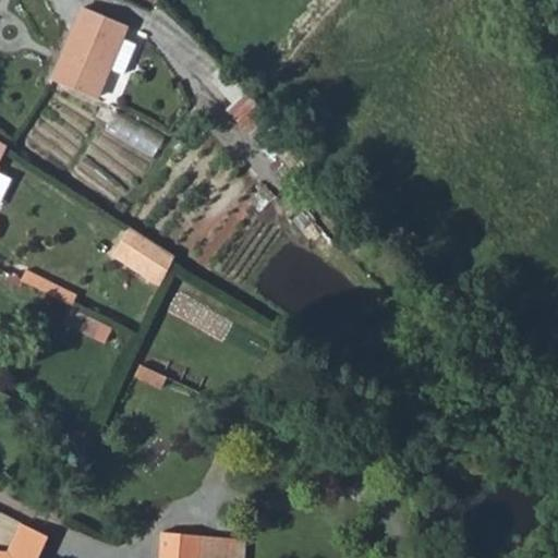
[(49,80),(97,98),(128,25),(80,5),(49,80)]
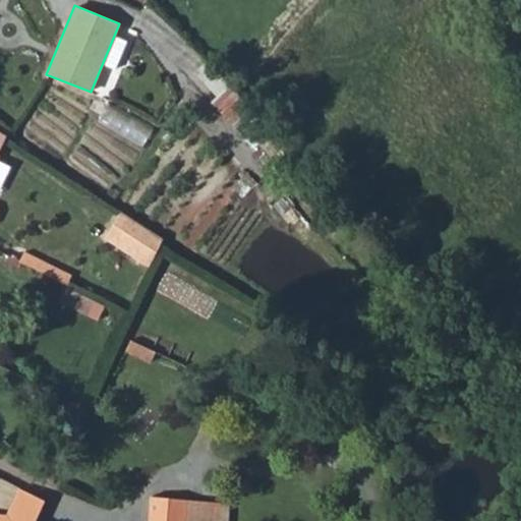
[(208,60),(193,72),(215,97),(211,102),(238,132),(257,115),(208,60)]
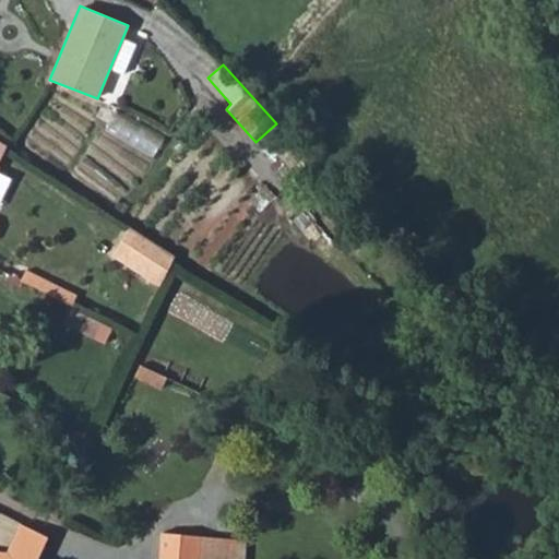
[(109,129),(140,143),(149,126),(118,111),(109,129)]
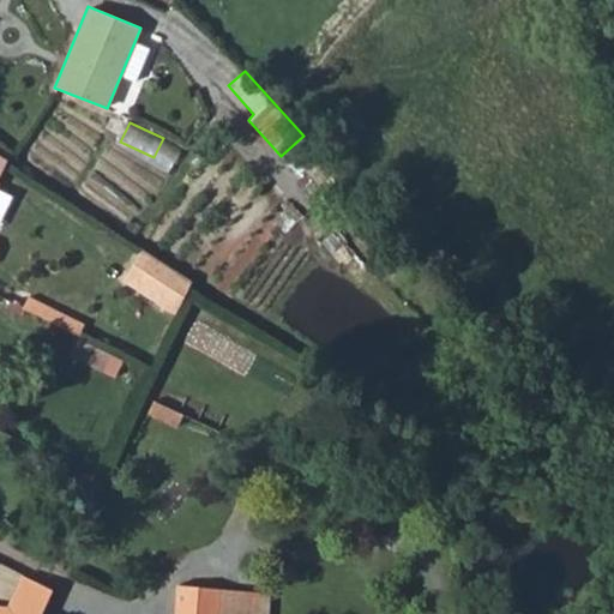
[(178,314),(192,281),(142,248),(122,280),(178,314)]
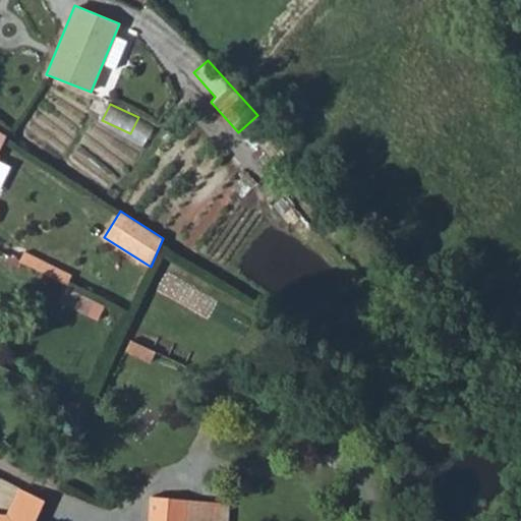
[(65,284),(58,299),(102,317),(108,302),(65,284)]
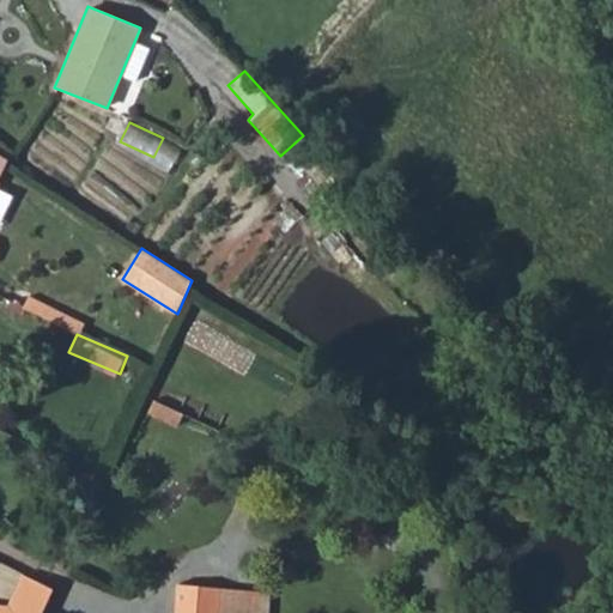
[(157,396),(150,411),(180,425),(187,411),(157,396)]
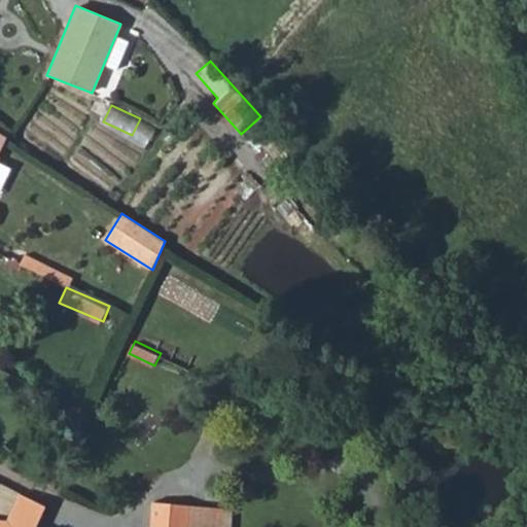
[(0,526),(34,526),(44,506),(19,495),(5,523),(0,522),(0,526)]
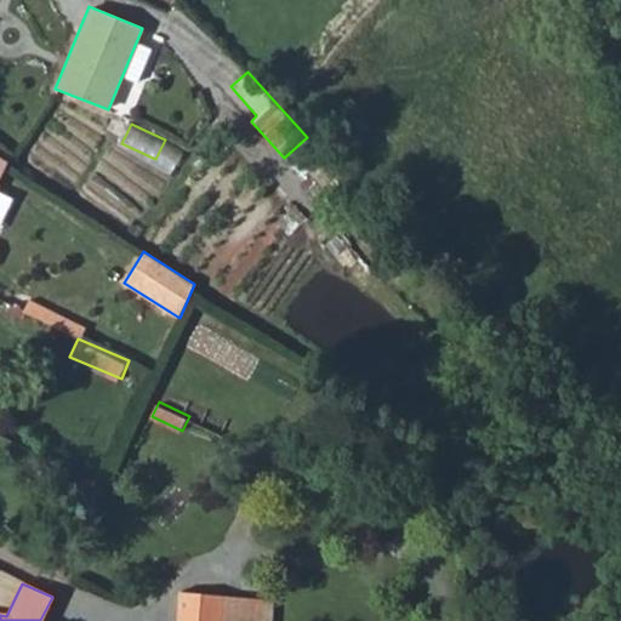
[(220,620),(222,596),(178,592),(176,620),(220,620)]
